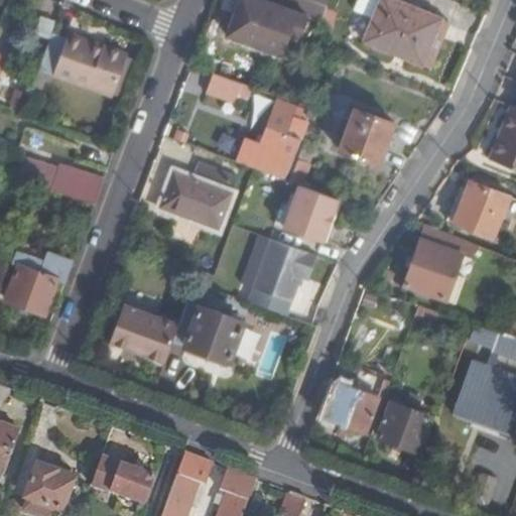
[(309,18),(320,21),(329,4),(318,0),(239,0),(228,32),(293,58),(309,18)]
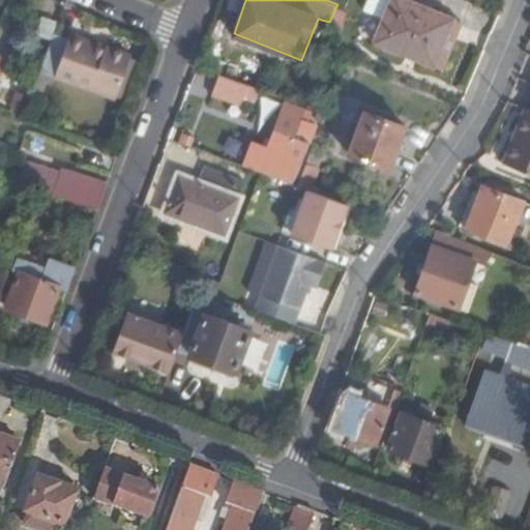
[(435,62),(452,17),(409,0),(390,0),(374,39),(435,62)]
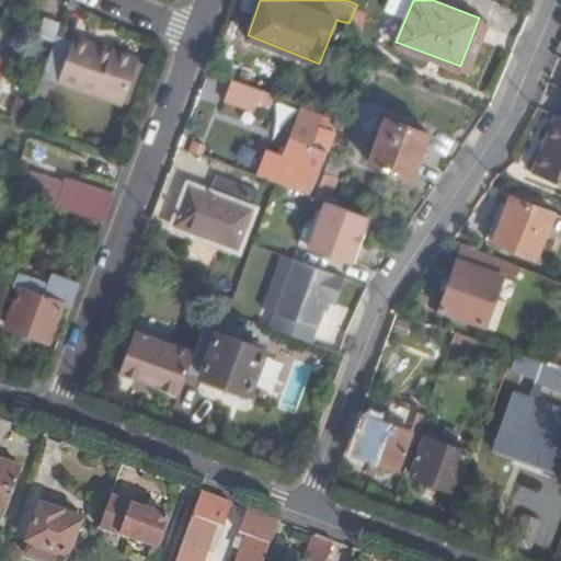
[(57,39),(61,23),(47,18),(39,36),(55,42),(57,39)]
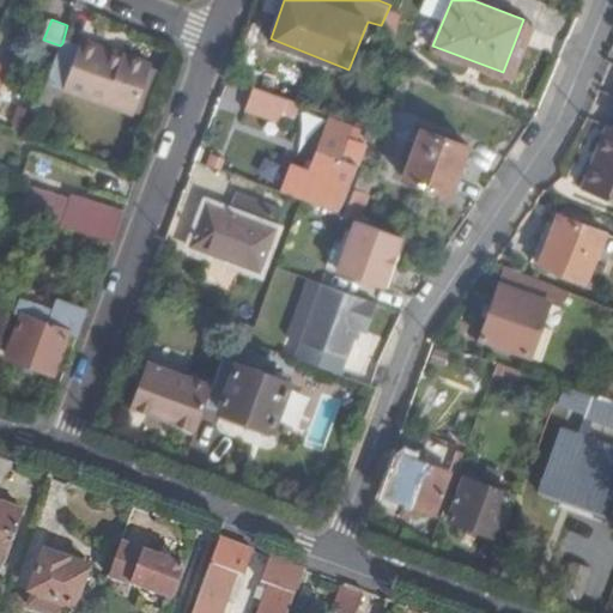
[(82,42),(79,48),(120,64),(122,56),(82,42)]
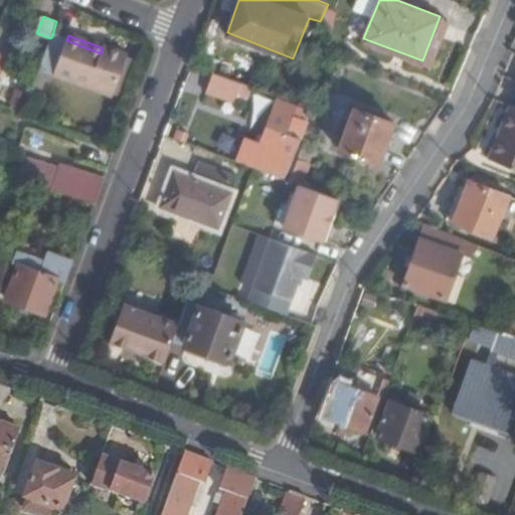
[(65,42),(52,36),(50,38),(37,72),(44,75),(111,100),(127,58),(103,47),(101,53),(66,40),(65,42)]
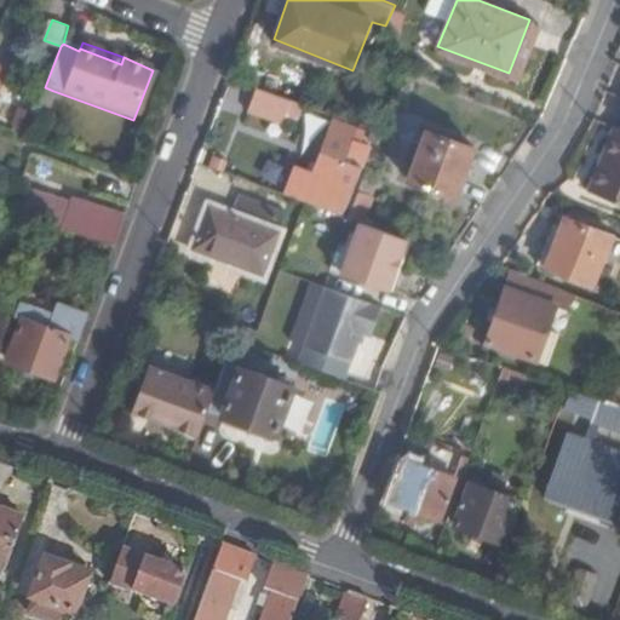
[(45,87),(35,114),(44,118),(53,91),(45,87)]
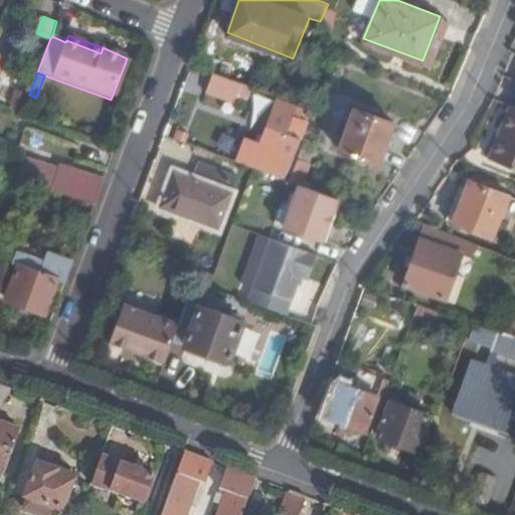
[(210,73),(205,92),(259,108),(264,90),(210,73)]
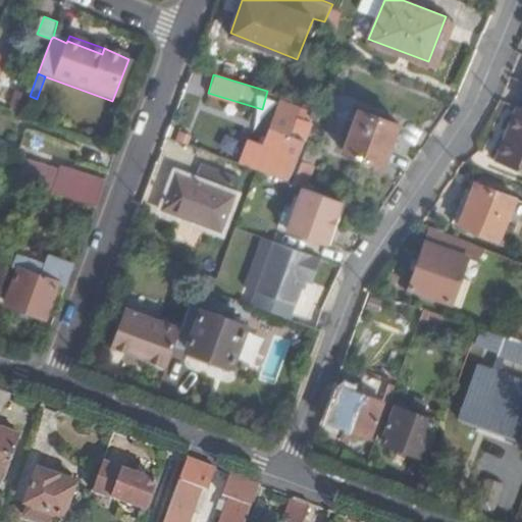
[(16,94),(9,110),(19,114),(27,96),(16,94)]
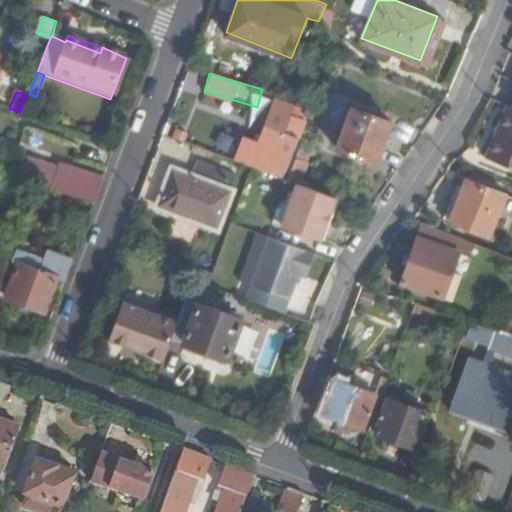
[(244,136),(236,159),(253,166),(284,176),(305,119),(291,114),(294,105),(275,99),(263,131),(260,141),(250,137),(244,136)]
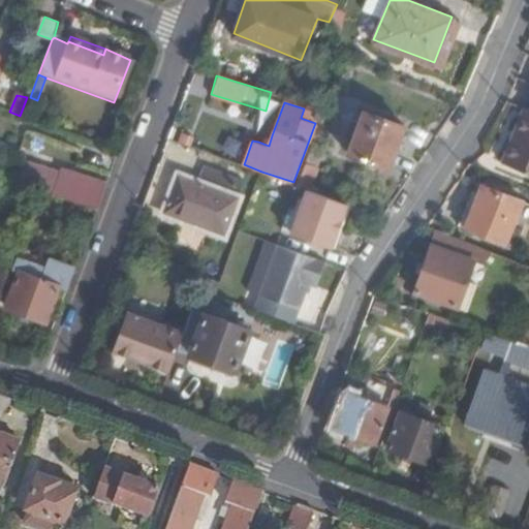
[(528,174),(528,111),(523,109),(501,162),(528,174)]
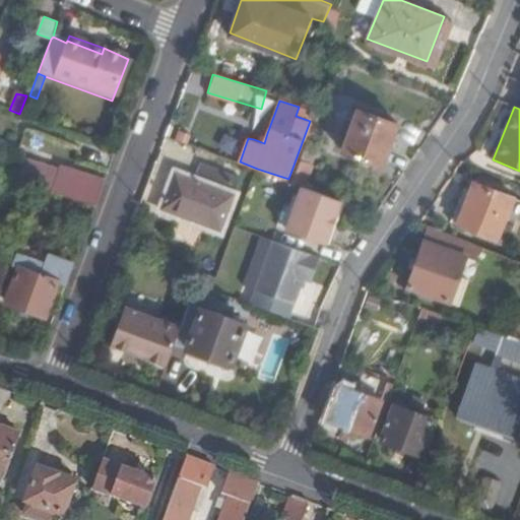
[(385,164),(400,123),(358,108),(343,147),(385,164)]
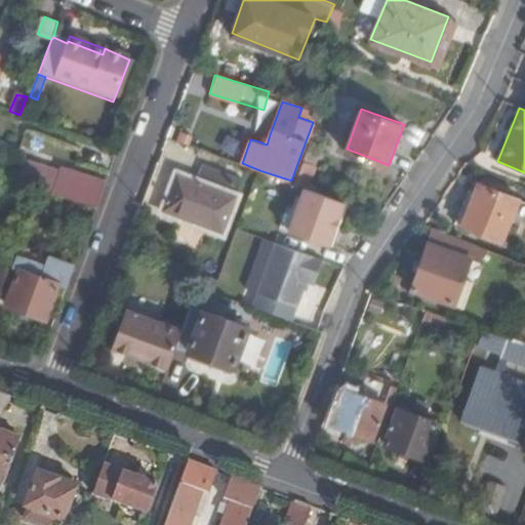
[(260,130),(256,140),(267,145),(270,134),(260,130)]
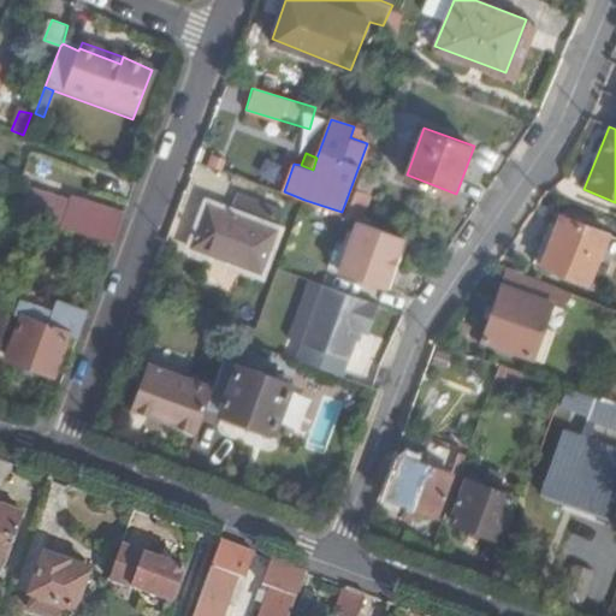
[(5,191),(0,203),(0,207),(46,223),(112,242),(124,211),(72,194),(69,201),(29,188),(25,197),(5,191)]
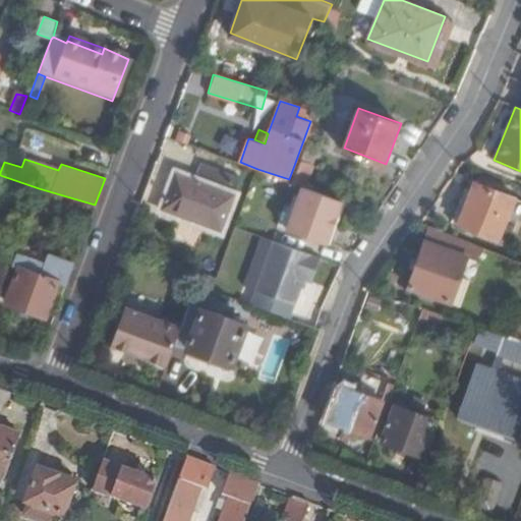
[(203,163),(197,179),(235,193),(241,177),(203,163)]
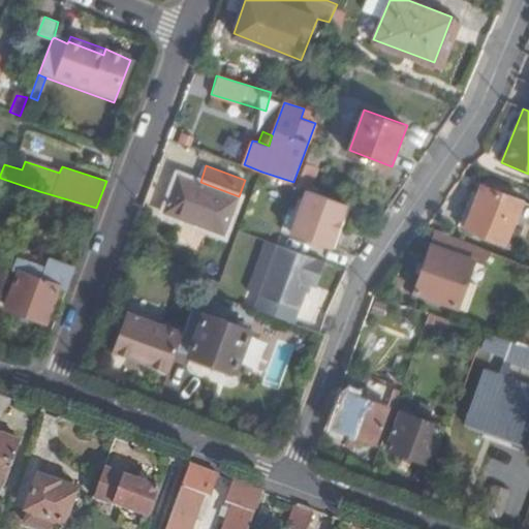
[(239,196),(200,182),(178,174),(162,213),(226,237),(242,197),(239,196)]
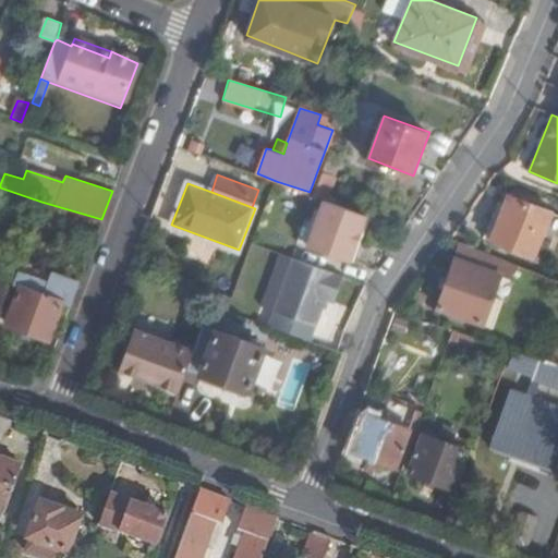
[(533,258),(550,213),(509,195),(490,241),(533,258)]
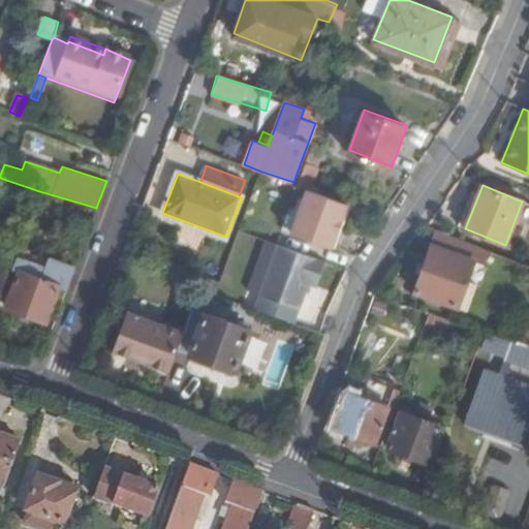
[(331,246),(347,201),(307,187),(292,230),(331,246)]
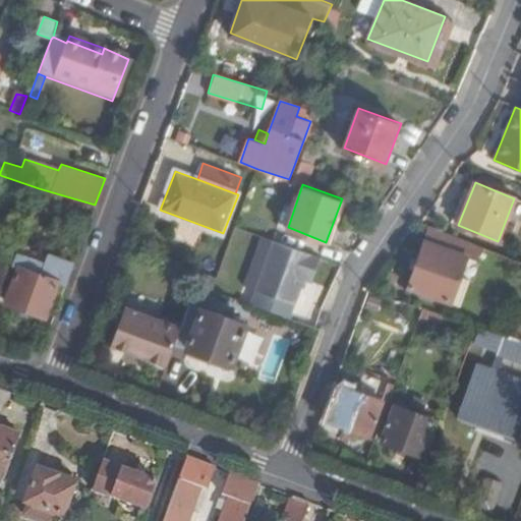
[(520,264),(416,221),(403,241),(422,243),(407,286),(437,297),(447,271),(460,277),(458,282),(520,306),(520,264)]
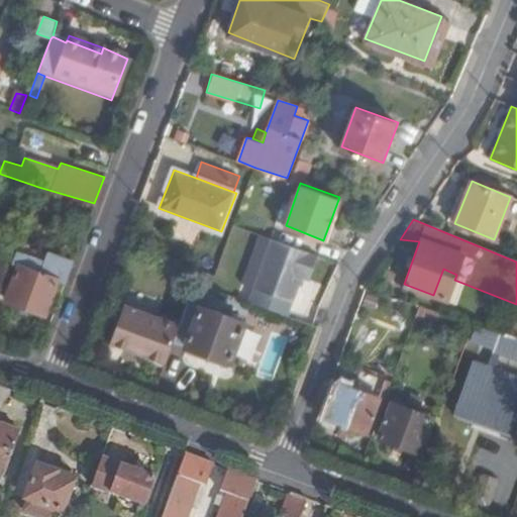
[(309,279),(317,254),(270,237),(252,287),(292,301),(301,276),(309,279)]
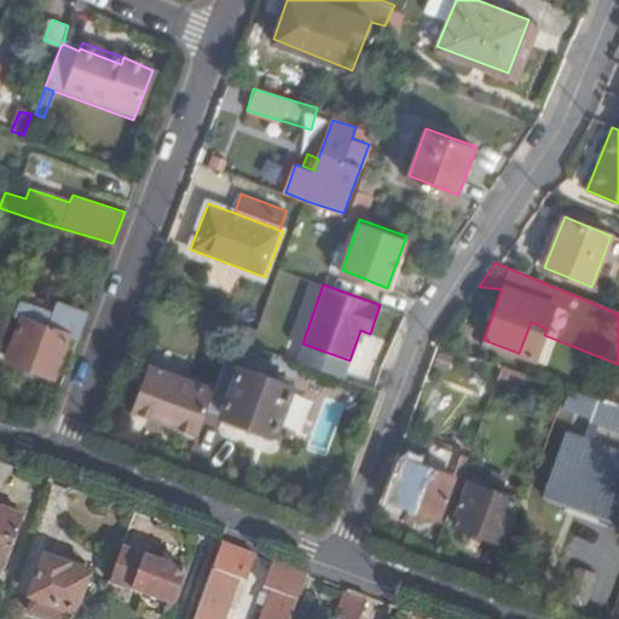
[(17,301),(13,313),(22,317),(7,359),(53,375),(68,334),(77,337),(86,314),(55,304),(48,313),(17,301)]
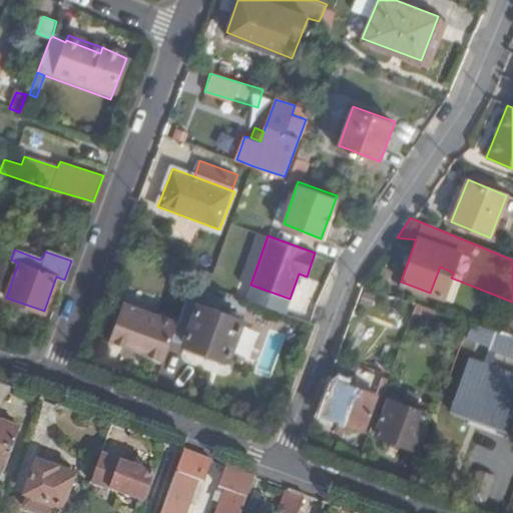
[(109,338),(162,360),(177,322),(125,302),(109,338)]
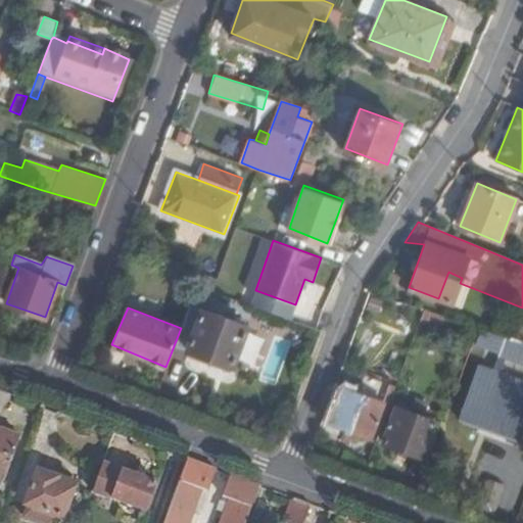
[(232,365),(246,326),(203,310),(188,348),(232,365)]
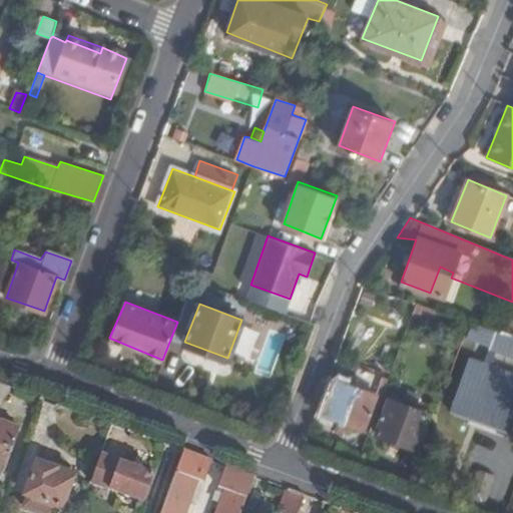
[(255,375),(273,379),(284,333),(267,329),(255,375)]
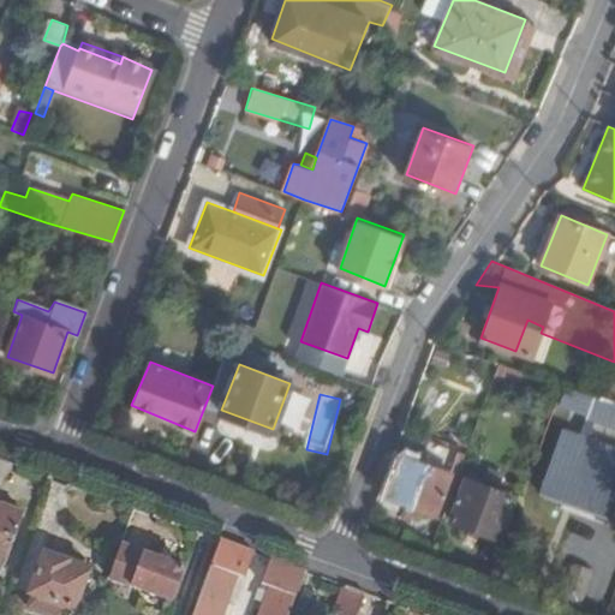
[(614,400),(605,396),(597,416),(614,422),(614,400)]
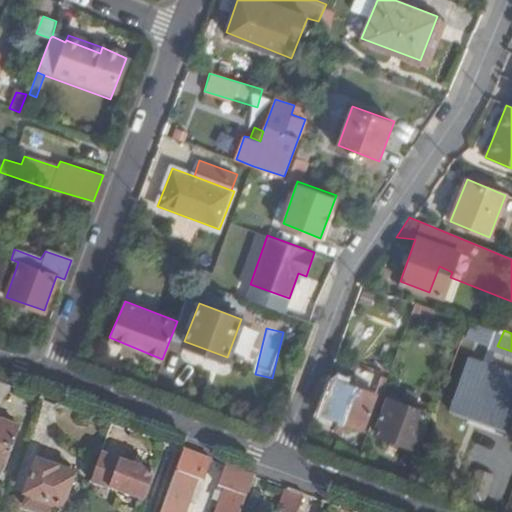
[(511,422),(511,382),(484,372),(486,364),(472,359),(452,411),(483,423),(487,415),(511,422)]
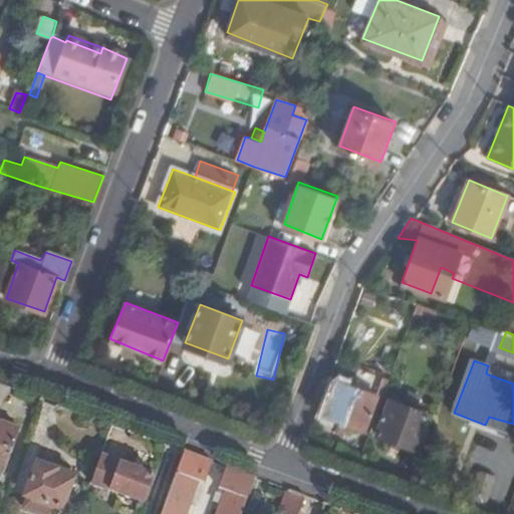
[(337,377),(323,414),(364,430),(366,425),(372,427),(391,378),(359,366),(353,383),(337,377)]
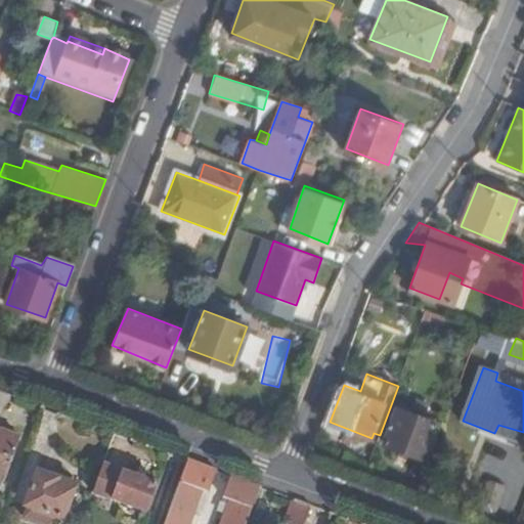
[(426,459),(439,424),(400,408),(387,443),(426,459)]
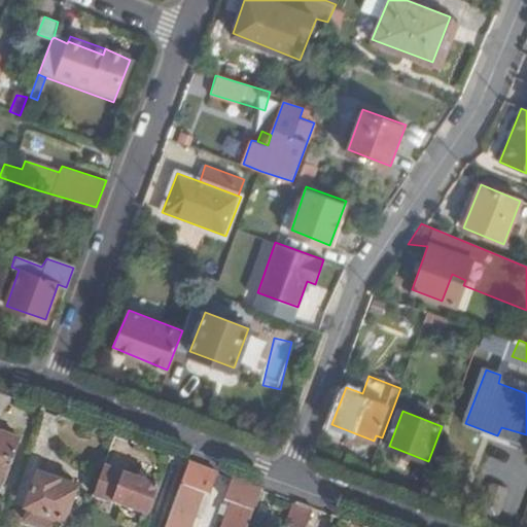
[(23,440),(0,431),(0,485),(5,487),(23,440)]
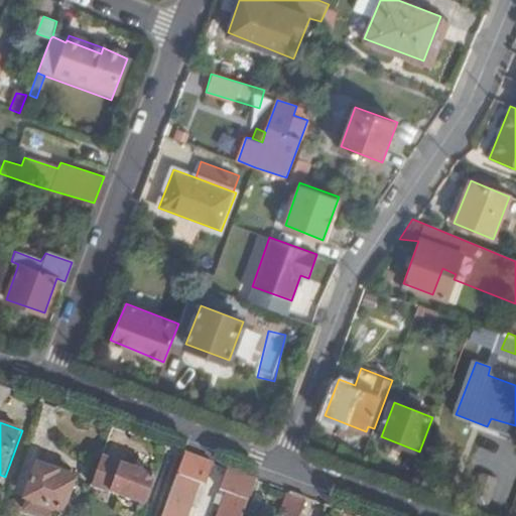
[(217,465),(186,455),(164,515),(198,515),(203,504),(196,502),(203,484),(209,487),(217,465)]
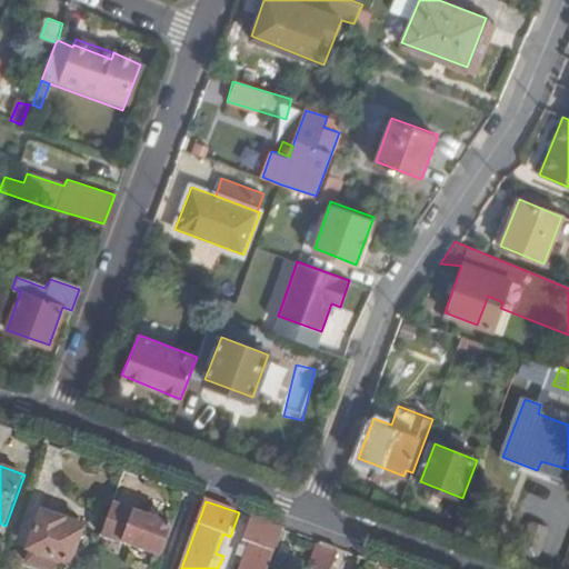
[(157,520),(113,503),(103,537),(163,558),(173,527),(157,520)]
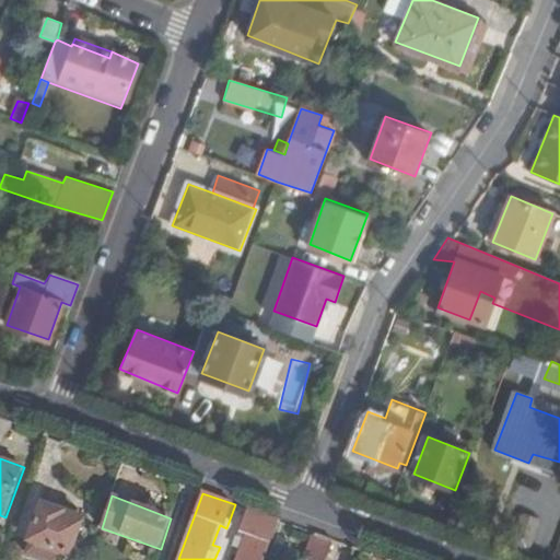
[(68,559),(83,521),(43,505),(28,541),(33,544),(28,556),(41,559),(68,559)]
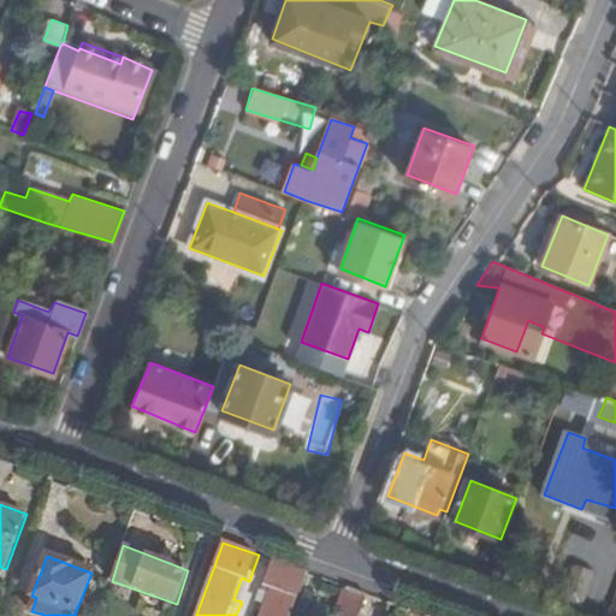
[(292,615),(308,573),(273,561),(262,591),(271,594),(262,615),(292,615)]
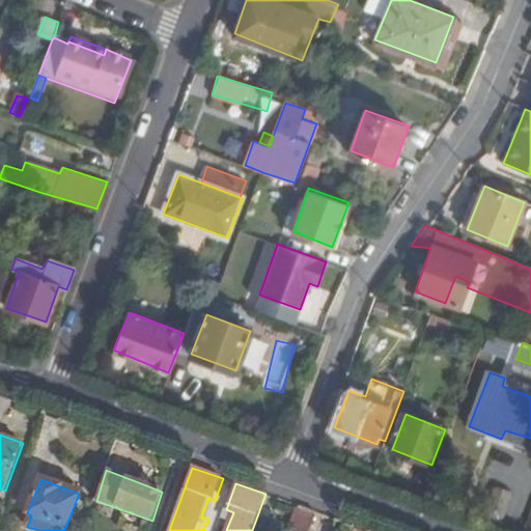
[(494,491),(483,518),(499,524),(510,496),(494,491)]
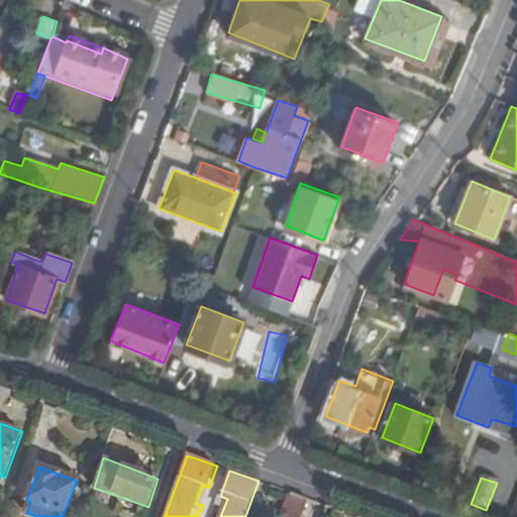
[(303,516),(310,500),(295,494),(286,516),(303,516)]
